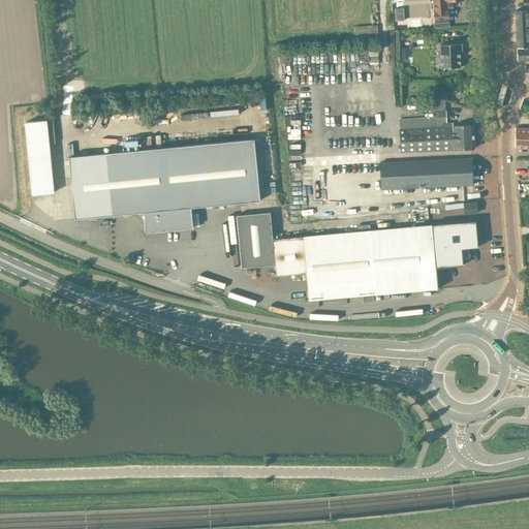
[(449,23),(447,1),(458,0),(431,0),(434,24),(449,23)]
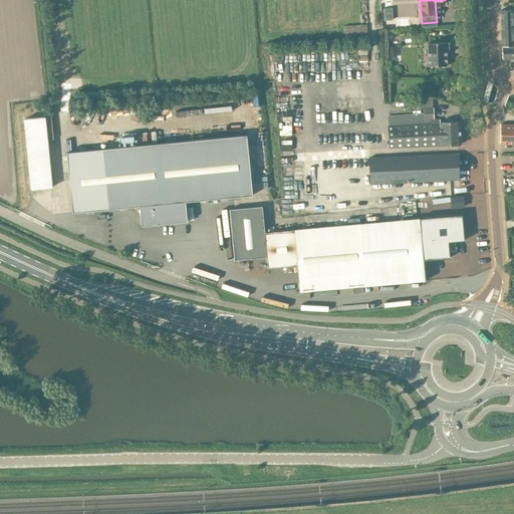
[(501,27),(502,46),(513,45),(513,36),(513,30),(513,27),(512,11),(500,10),(500,12),(501,27)]
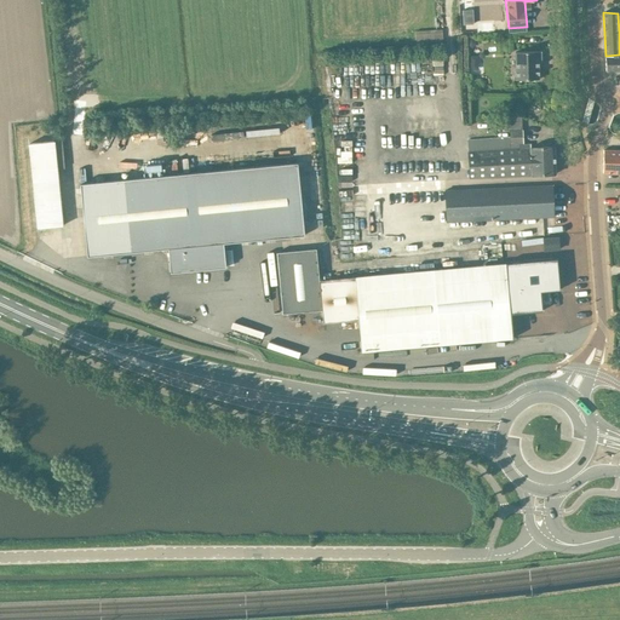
[(472,15),(463,16),(463,24),(472,24),(472,15)]
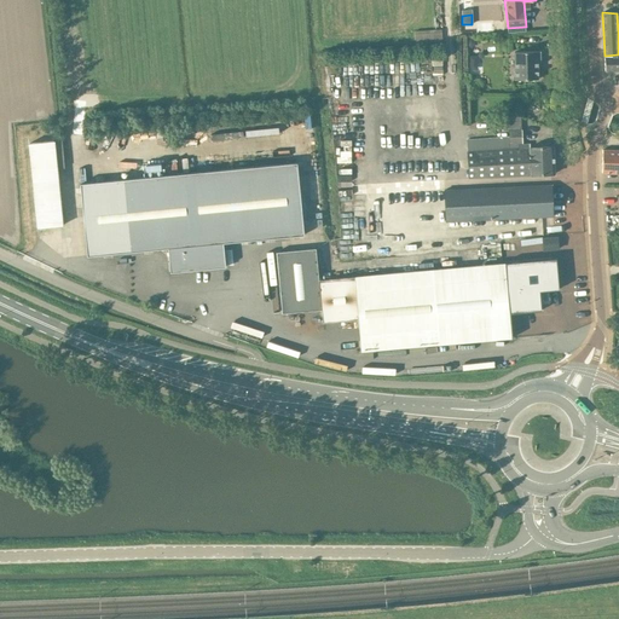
[(441,30),(414,32),(415,42),(443,41),(441,30)]
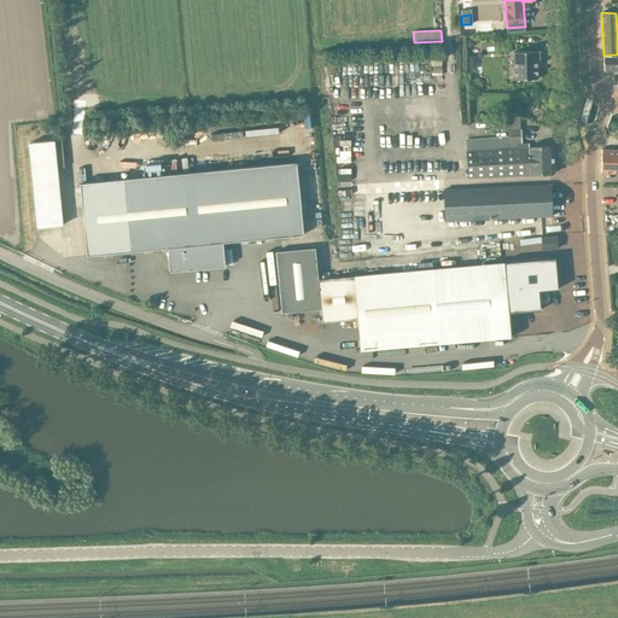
[(604,71),(617,70),(617,44),(617,54),(604,56),(604,71)]
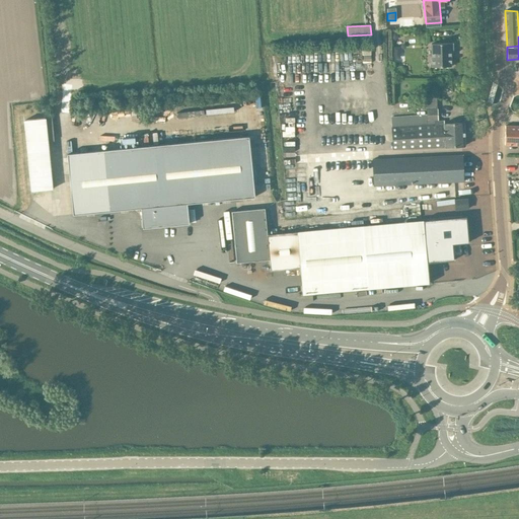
[(453,52),(453,43),(432,44),(432,67),(451,66),(451,52),(453,52)]
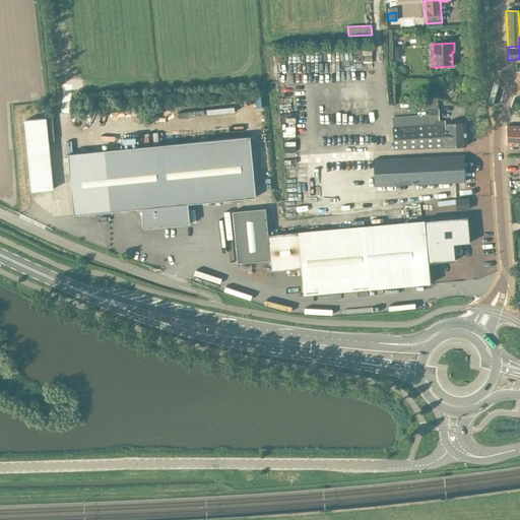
[(438,98),(426,99),(426,111),(428,111),(428,115),(428,121),(436,121),(436,124),(440,124),(439,121),(439,109),(438,109),(438,98)]
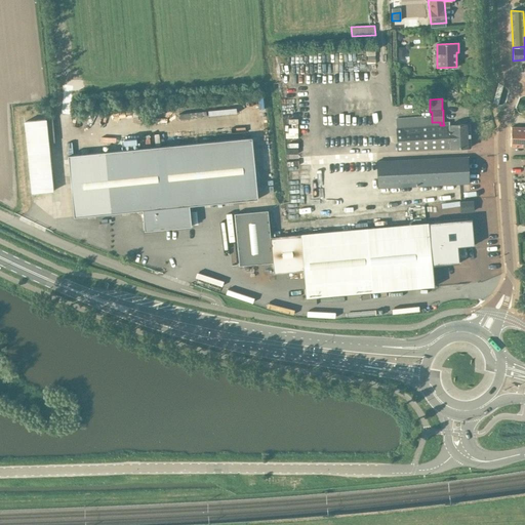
[(46,119),(26,121),(32,194),(53,191),(46,119)]
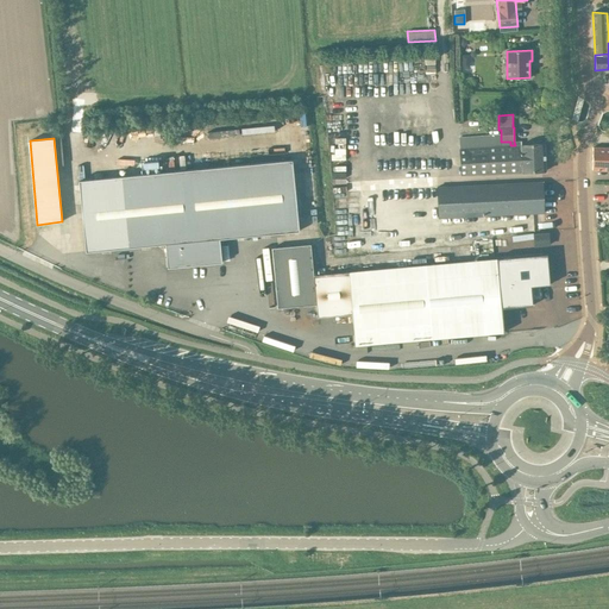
[(501,146),(460,149),(462,175),(522,173),(546,171),(545,144),(544,144),(521,145),(515,145),(510,145),(501,146)]
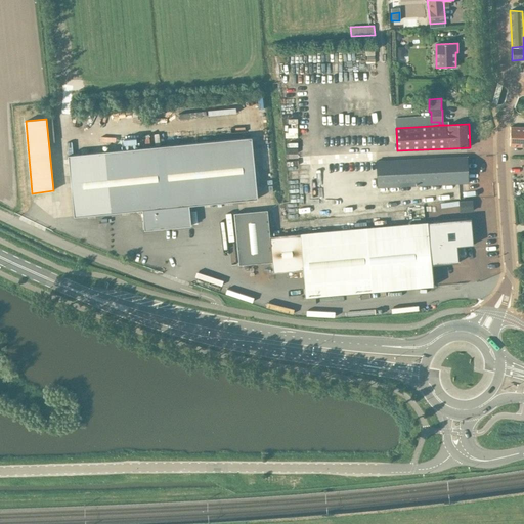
[(523,127),(511,127),(510,146),(523,146),(523,127)]
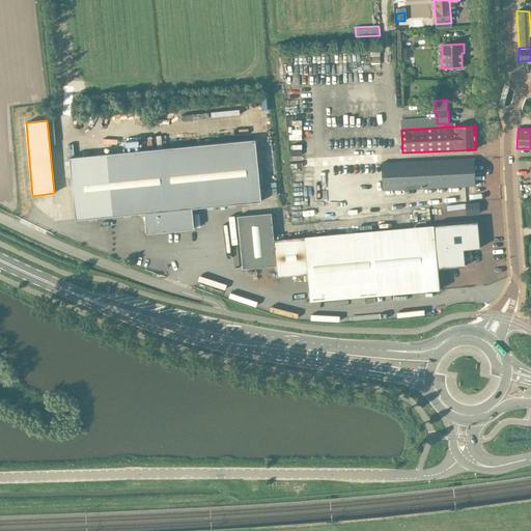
[(255,140),(249,140),(68,158),(75,220),(144,213),(146,233),(194,229),(192,208),(227,205),(260,202),(255,140)]
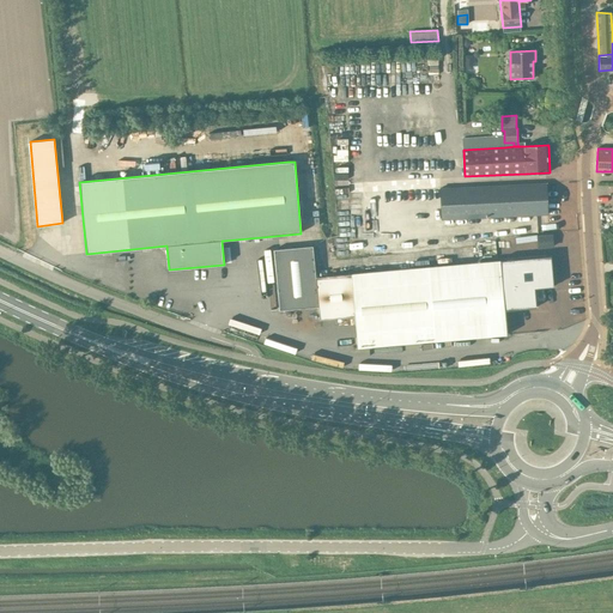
[(547,214),(546,183),(441,188),(442,219),(547,214)]
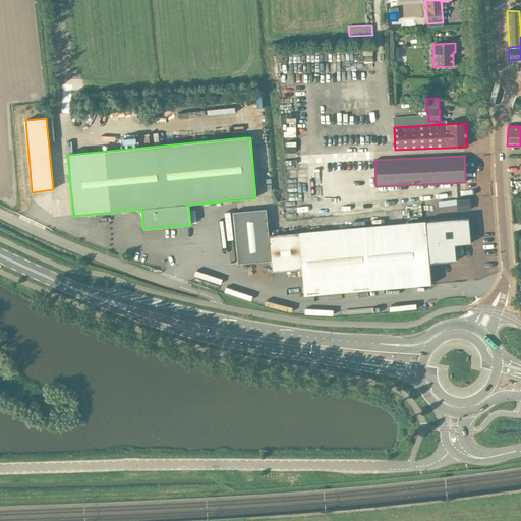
[(457,212),(471,211),(469,198),(456,199),(457,212)]
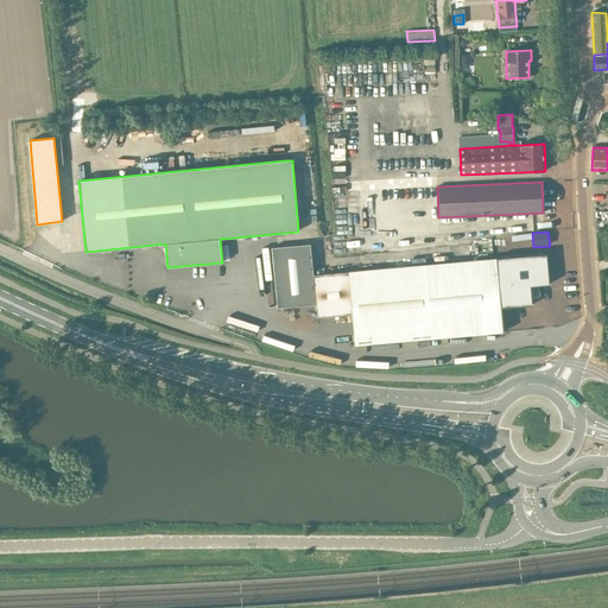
[(310,244),(272,248),(277,308),(316,304),(317,317),(352,314),(355,346),(504,331),(502,322),(501,308),(532,305),(531,298),(530,286),(539,285),(549,284),(546,253),(495,258),(495,259),(314,276),(310,244)]
